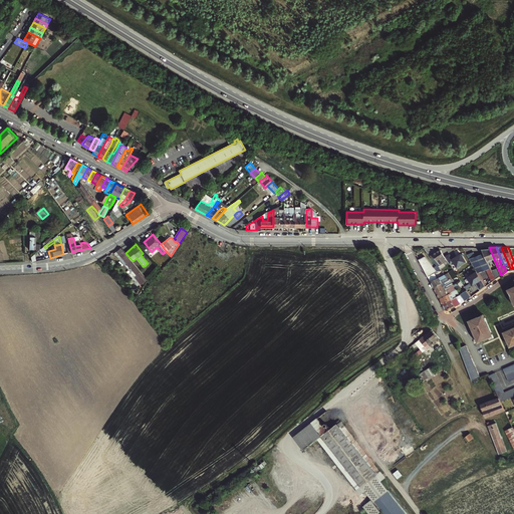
[(114,253),(117,257),(119,255),(137,275),(135,277),(143,286),(149,280),(133,261),(125,253),(121,248),(114,253)]
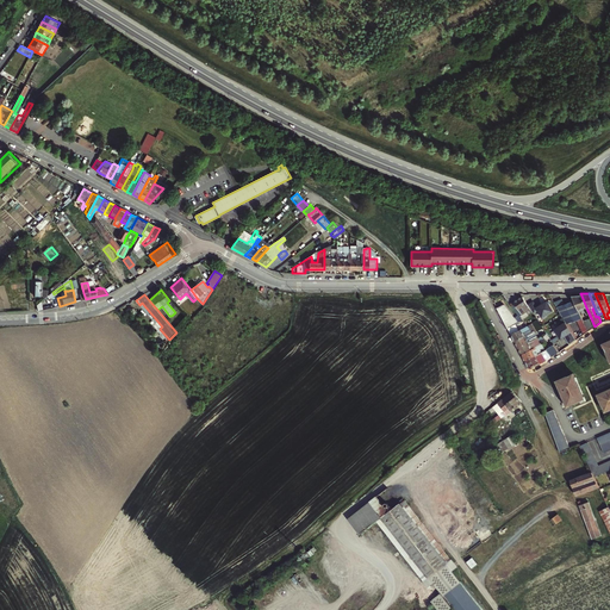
[(582,296),(572,296),(574,300),(579,311),(586,307),(582,296)]
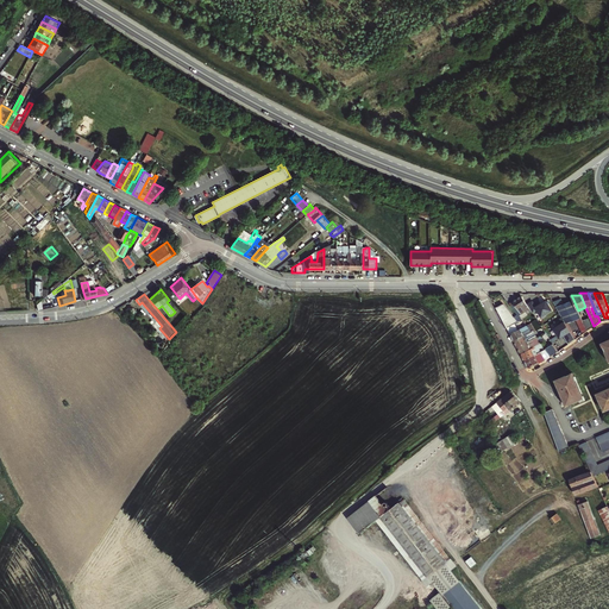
[(527,313),(532,311),(527,305),(522,296),(510,302),(520,315),(522,319),(528,316),(527,313)]
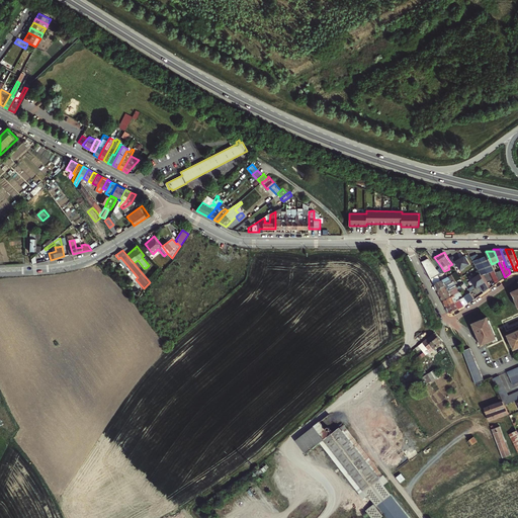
[(453,256),(448,259),(452,264),(453,266),(457,264),(461,269),(469,263),(464,255),(456,261),(453,256)]
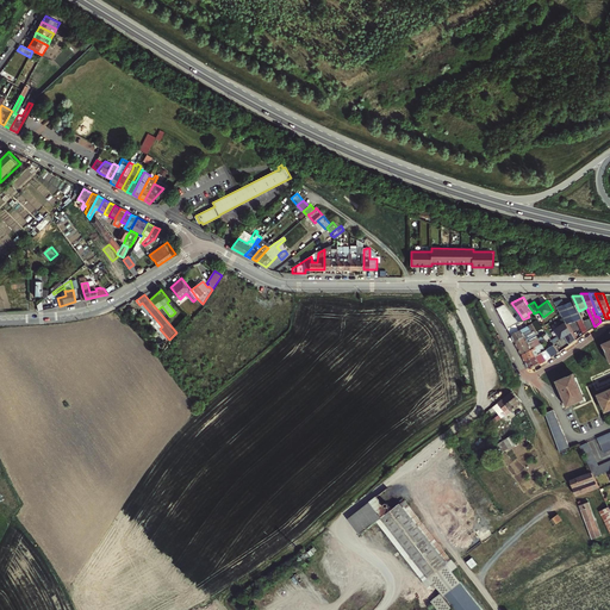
[(574,300),(556,307),(566,323),(567,324),(583,318),(579,311),(574,300)]
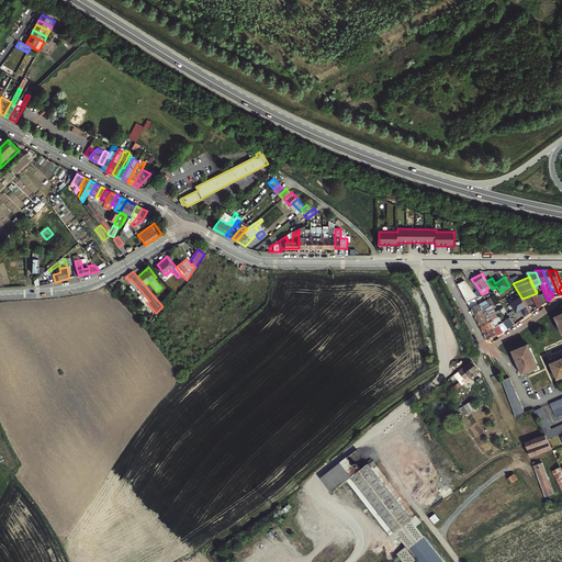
[(131,279),(128,281),(147,303),(149,301),(131,279)]
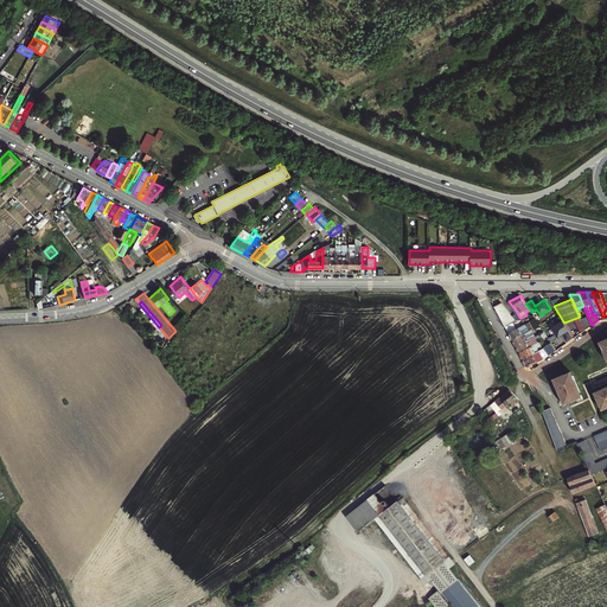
[(500,304),(494,306),(505,326),(515,321),(511,315),(500,304)]
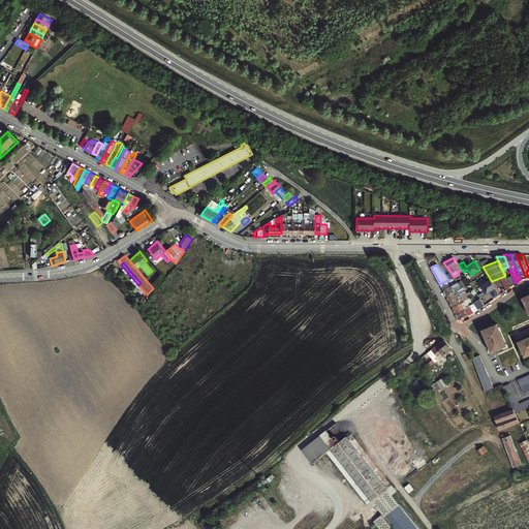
[(512,276),(506,279),(510,287),(516,283),(512,276)]
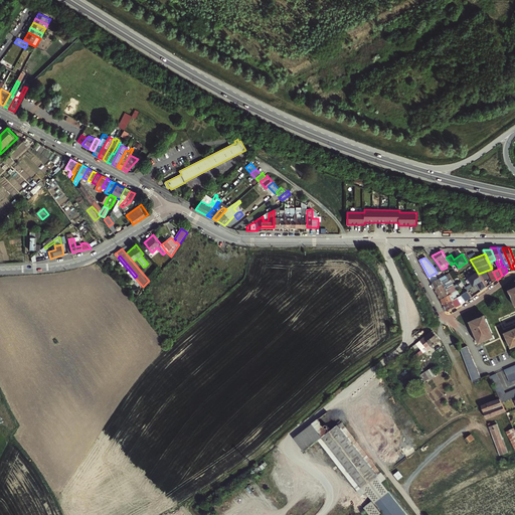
[(437,273),(428,277),(435,288),(450,281),(446,275),(440,278),(438,273),(437,273)]
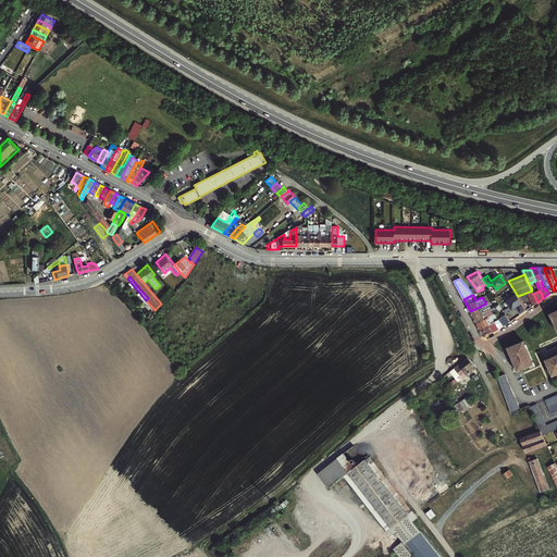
[(518,296),(517,295),(507,300),(511,308),(515,307),(520,314),(527,310),(518,296)]
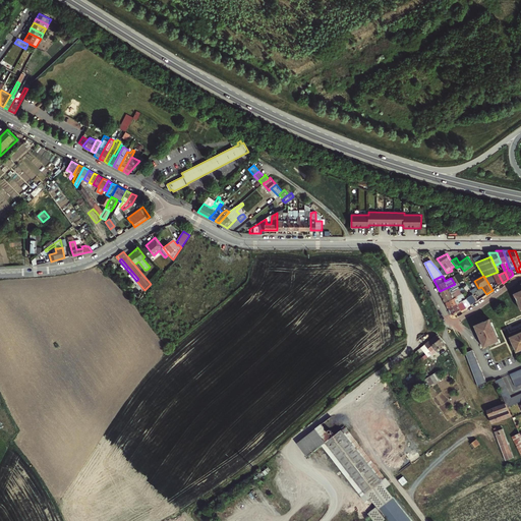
[(440,291),(443,296),(459,288),(458,287),(455,284),(440,291)]
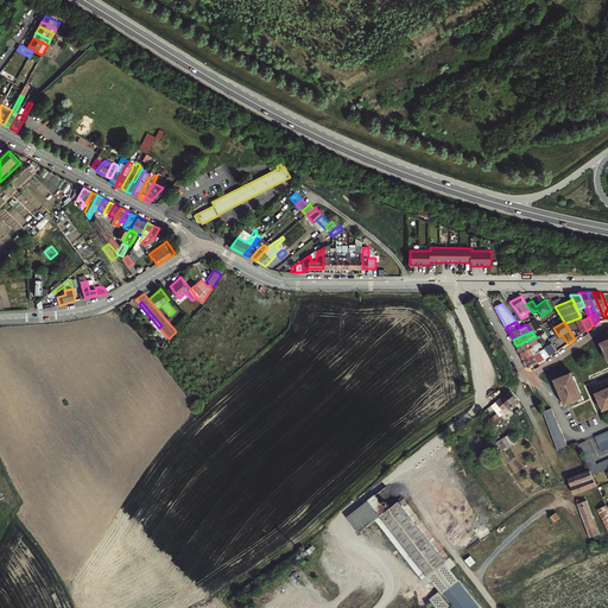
[(517,346),(520,353),(540,343),(536,336),(517,346)]
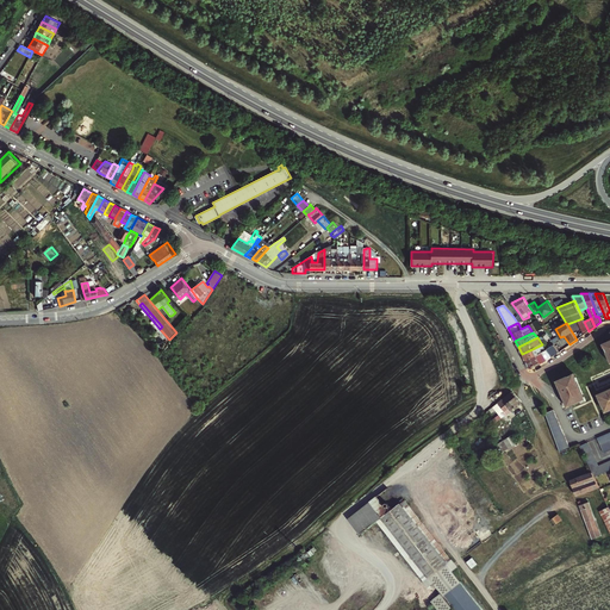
[(542,344),(522,354),(526,361),(546,350),(547,349),(542,344)]
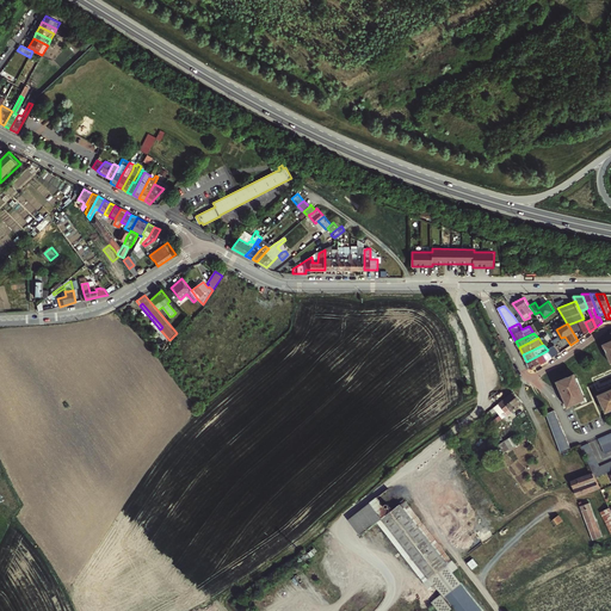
[(548,350),(547,351),(551,358),(553,358),(560,353),(555,345),(548,350)]
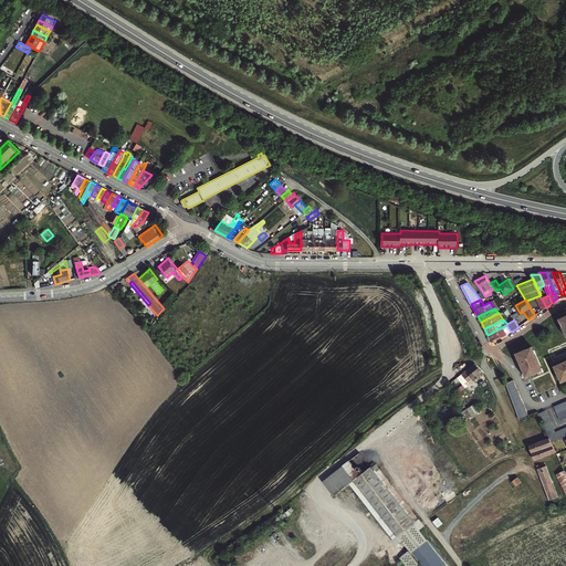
[(506,325),(488,335),(491,342),(493,341),(494,342),(511,332),(506,325)]
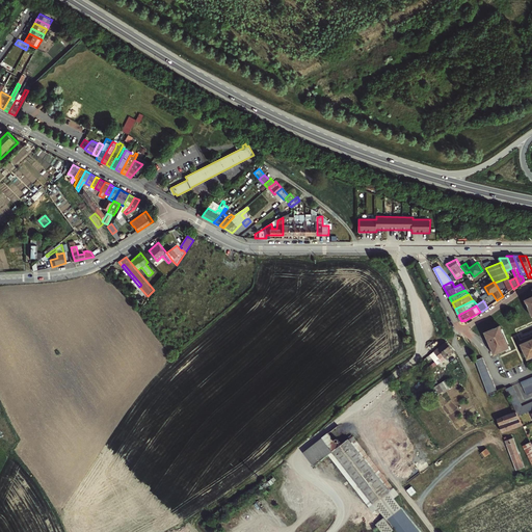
[(501,325),(485,333),(488,340),(489,340),(491,343),(493,345),(491,346),(494,350),(493,350),(495,354),(503,351),(503,350),(510,347),(504,334),(503,334),(501,329),(502,328),(501,325)]
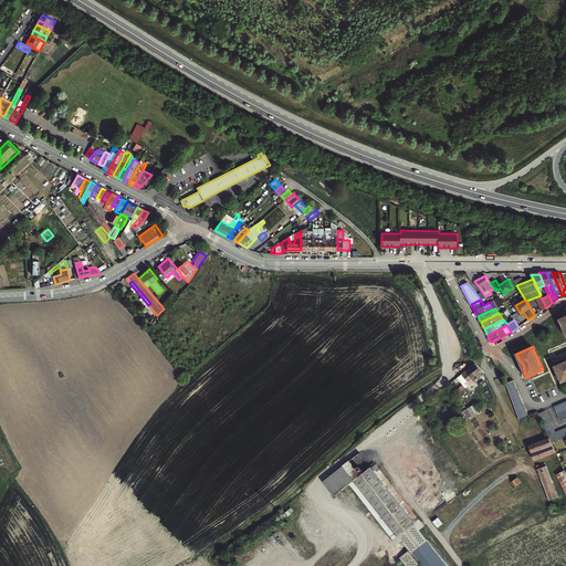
[(565,360),(555,366),(562,381),(565,380),(565,379),(565,378),(565,360)]
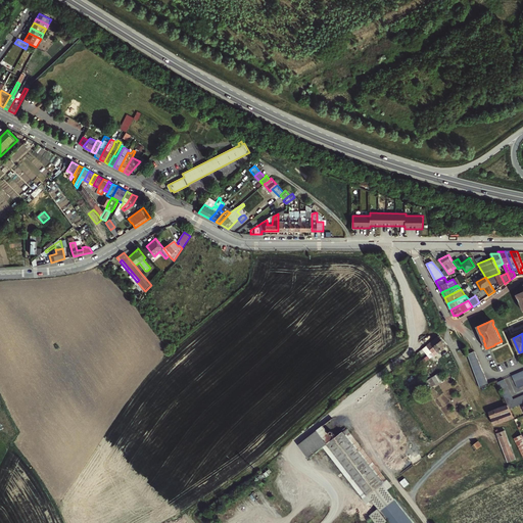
[(446,345),(439,335),(424,348),(431,358),(446,345)]
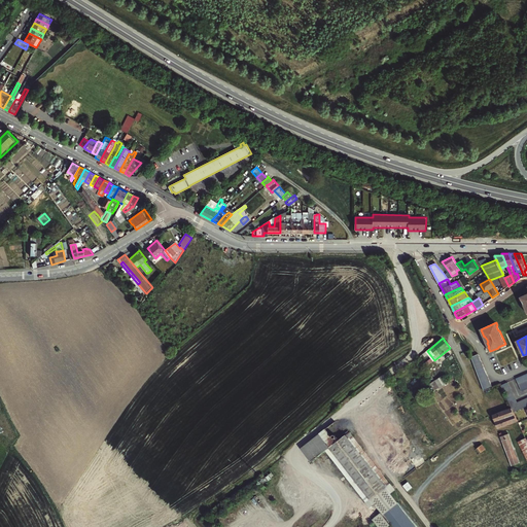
[(479,353),(471,356),(482,385),(484,390),(493,387),(479,353)]
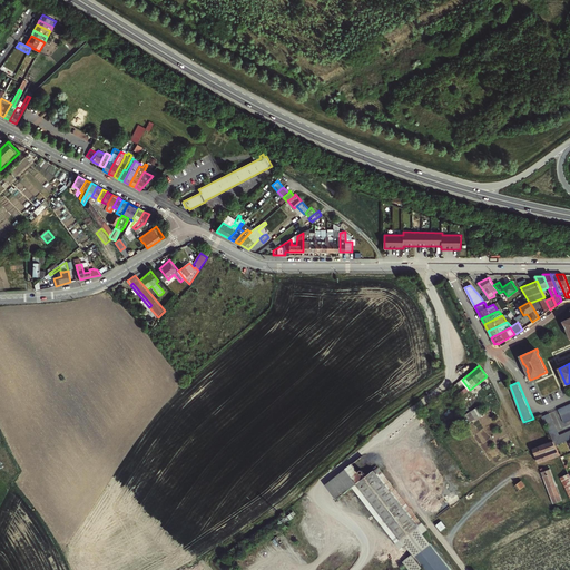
[(569,402),(558,409),(564,422),(569,419),(569,402)]
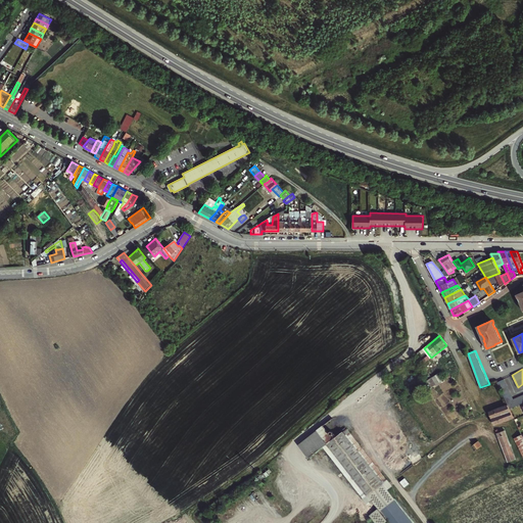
[(504,379),(496,382),(508,405),(510,409),(522,401),(522,393),(513,398),(504,379)]
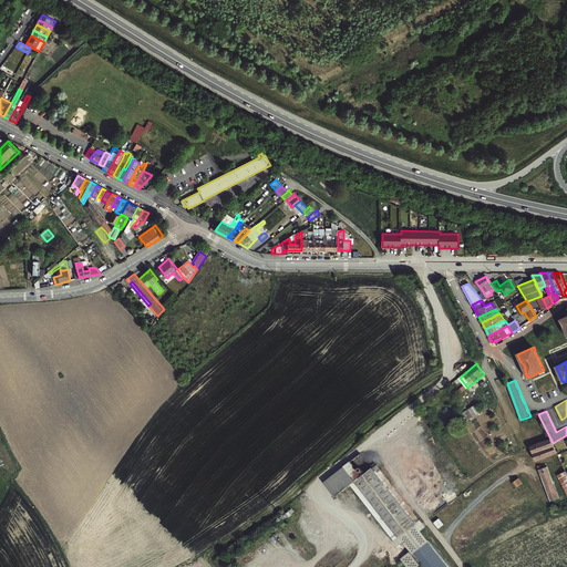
[(531,446),(533,453),(554,445),(553,443),(550,439),(531,446)]
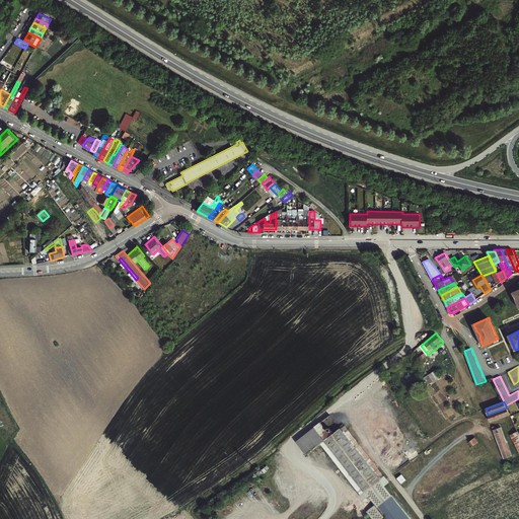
[(490,421),(510,415),(507,408),(488,415),(490,421)]
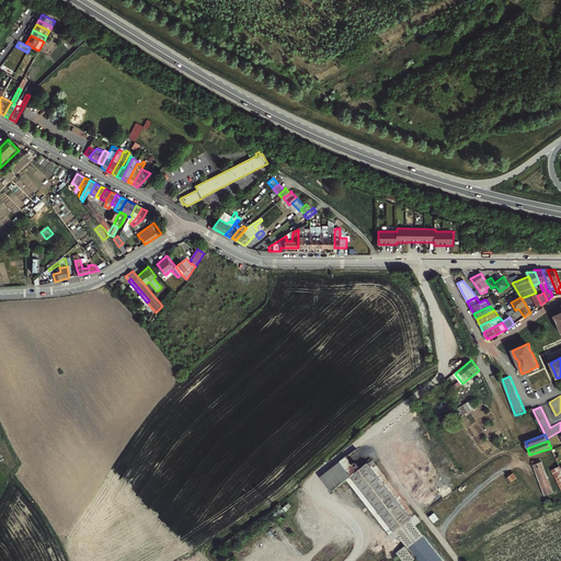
[(348,472),(395,531),(411,519),(368,462),(356,448),(340,461),(348,472)]
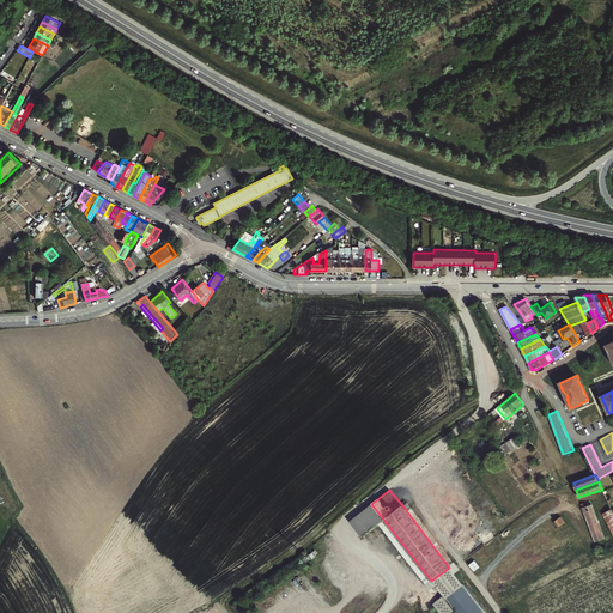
[(402,505),(449,568),(451,570),(455,568),(406,503),(402,505)]
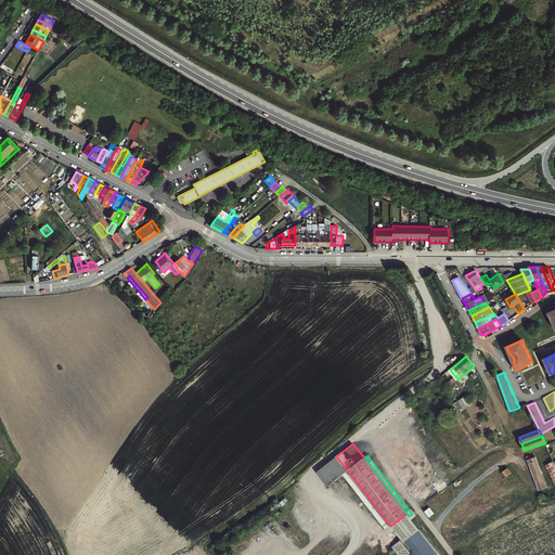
[(537,456),(528,460),(539,490),(547,487),(537,456)]
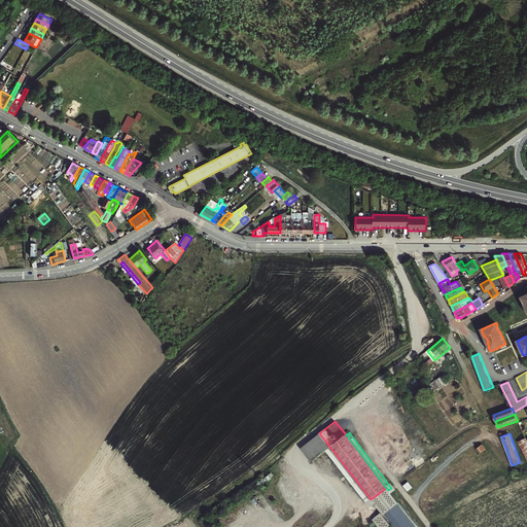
[(373,502),(371,499),(327,444),(324,446),(370,504),(373,502)]
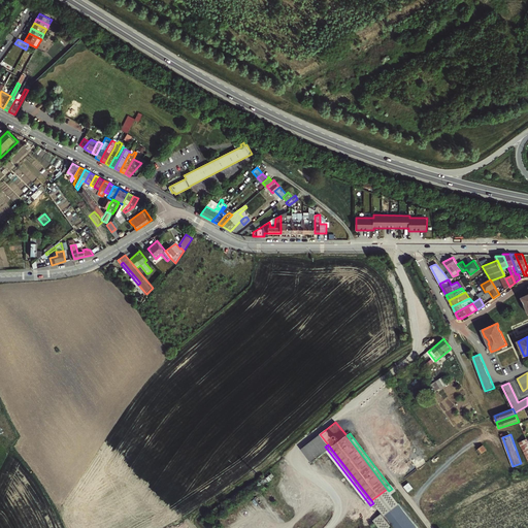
[(406,486),(409,491),(415,488),(410,482),(406,486)]
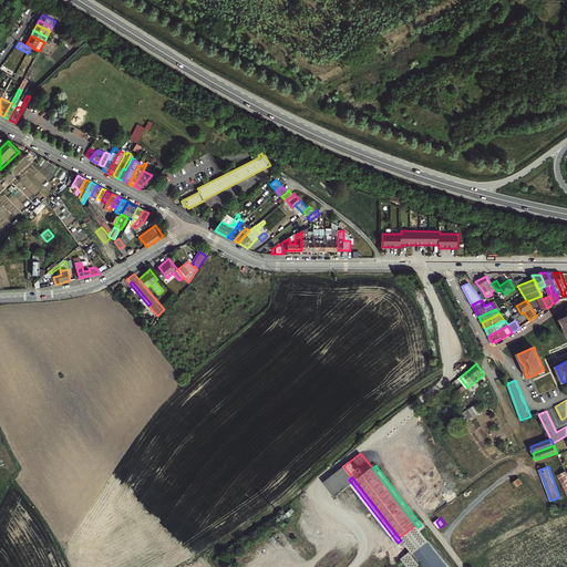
[(415,525),(399,537),(401,540),(418,527),(415,525)]
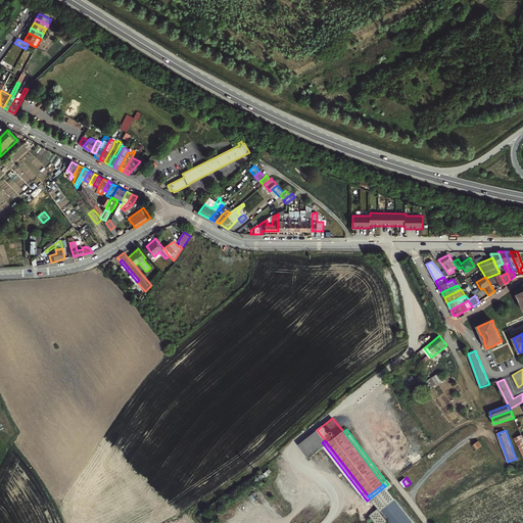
[(413,522),(385,486),(370,498),(388,522),(413,522)]
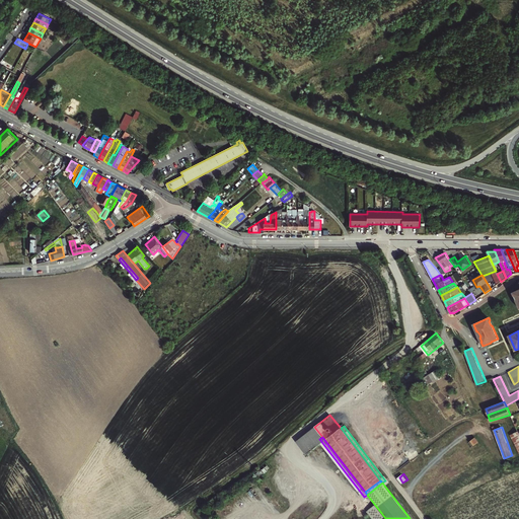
[(356,518),(348,509),(343,514),(346,518),(356,518)]
